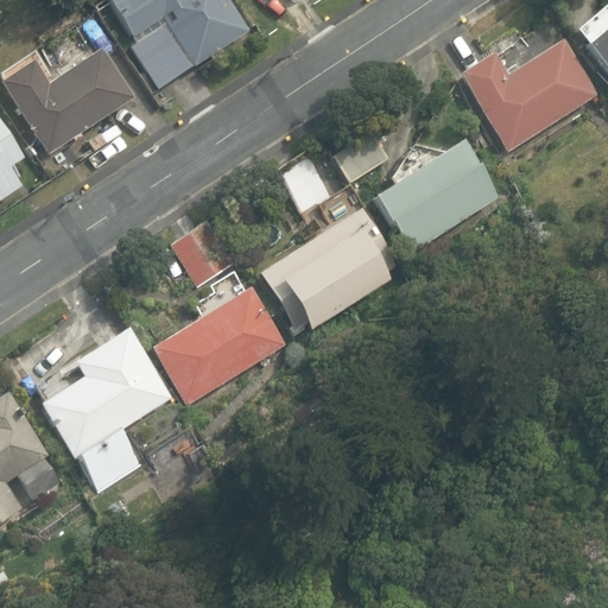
[(130,45),(158,89),(247,32),(226,0),(107,0),(134,43),(130,45)]
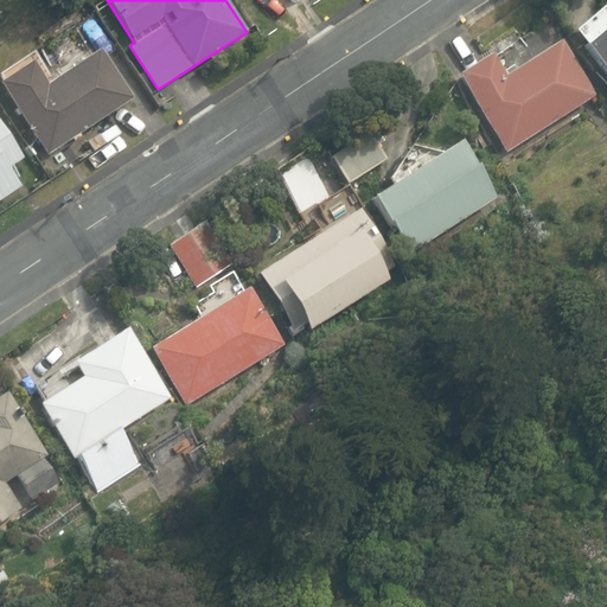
[(283,0),(291,11),(307,0),(283,0)]
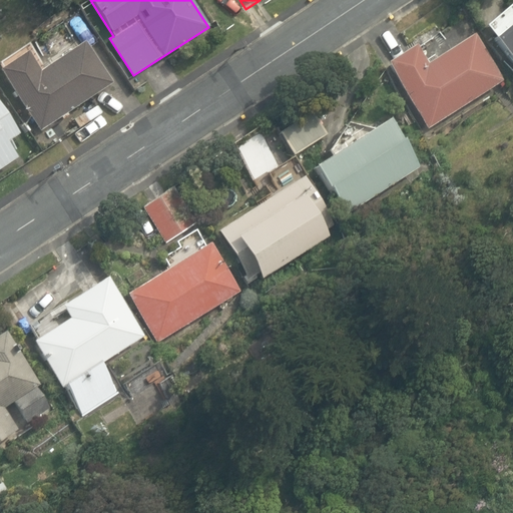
[(512,21),(492,40),(512,64),(512,21)]
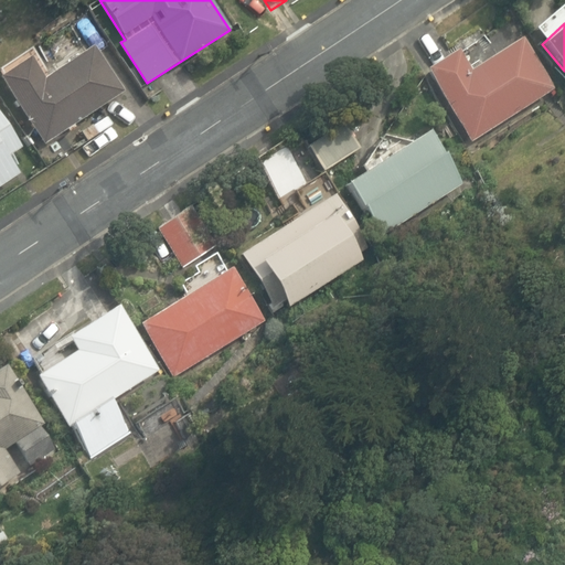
[(425,71),(471,142),(554,89),(522,39),(470,72),(456,50),(425,71)]
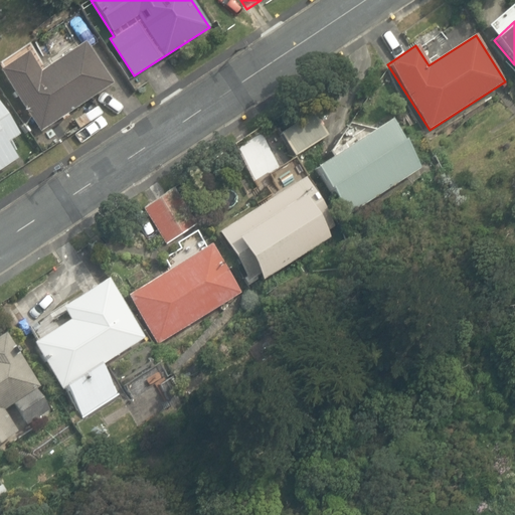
[(0,69),(40,130),(112,82),(84,42),(40,71),(27,51),(0,69)]
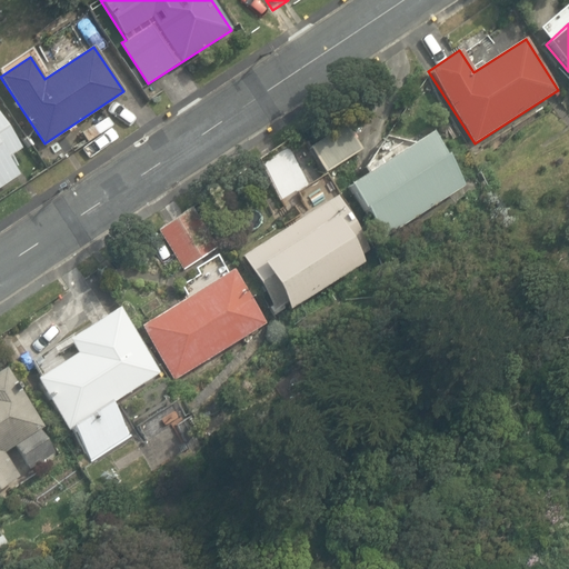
[(93,127),(99,136),(115,126),(109,117),(93,127)]
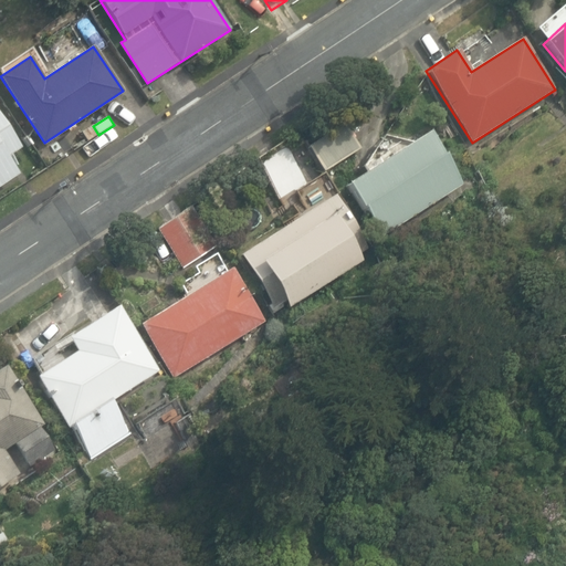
[(0,185),(21,171),(10,155),(19,148),(0,118),(0,185)]
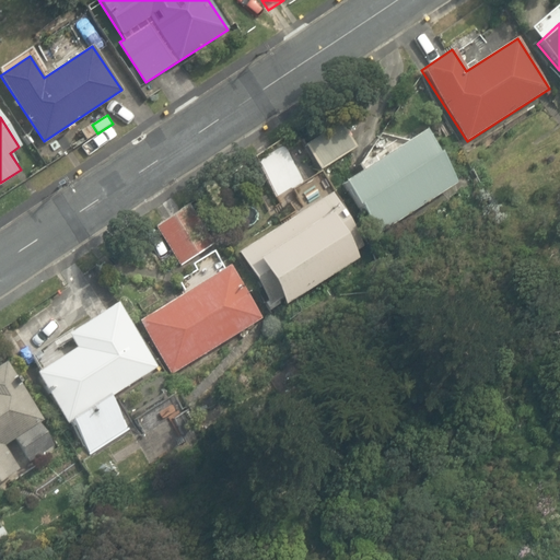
[(305,143),(321,168),(356,147),(339,121),(305,143)]
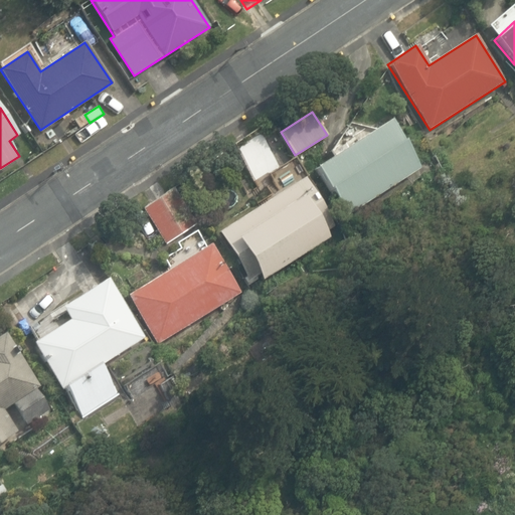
[(316,167),(345,214),(419,167),(389,120),(316,167)]
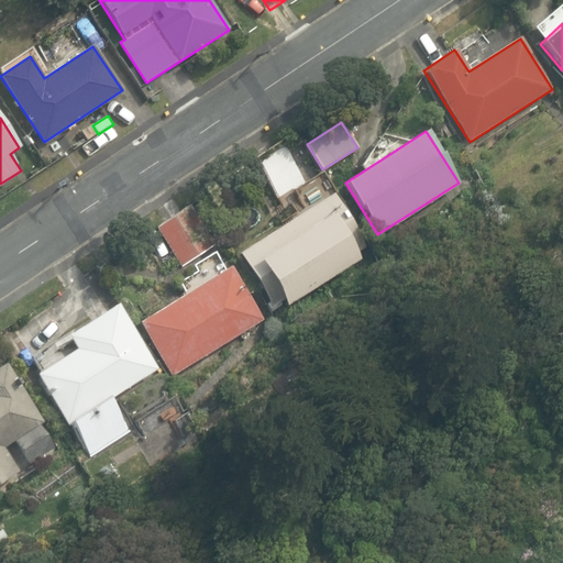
[(43,161),(53,155),(45,144),(36,151),(43,161)]
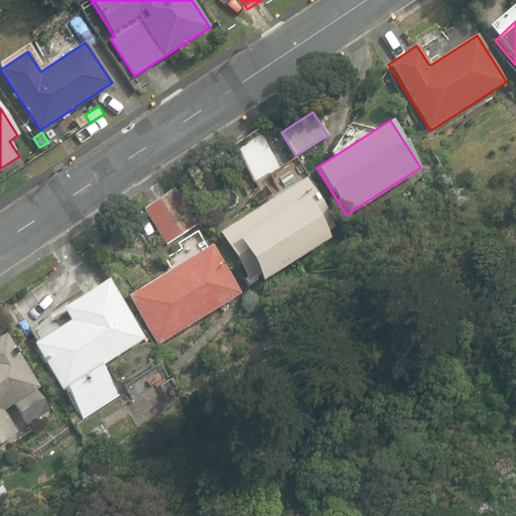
[(219,232),(249,280),(257,275),(260,280),(337,231),(303,178),(219,232)]
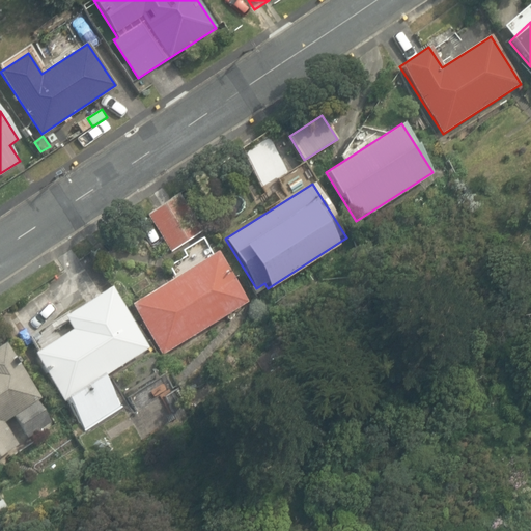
[(145,215),(171,253),(203,231),(177,193),(145,215)]
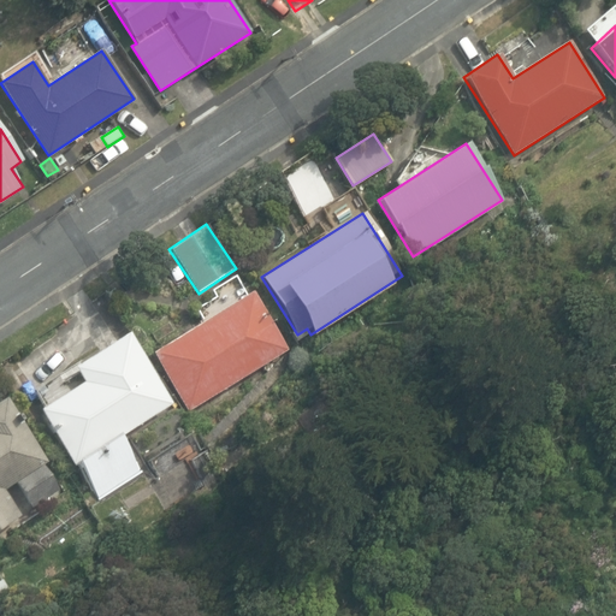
[(152,353),(188,412),(288,349),(252,291),(152,353)]
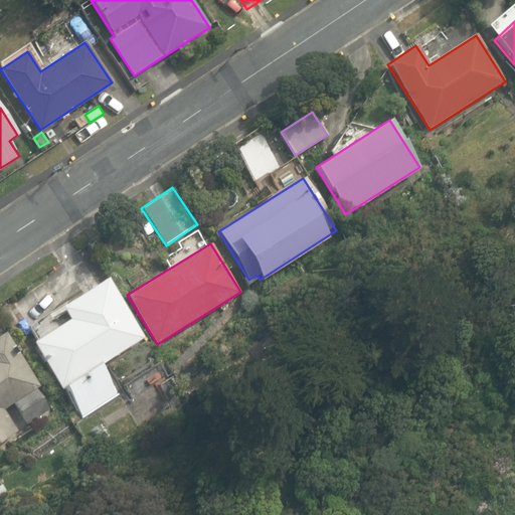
[(65,386),(84,417),(121,394),(102,363),(143,338),(106,280),(60,308),(69,321),(33,343),(61,389),(65,386)]
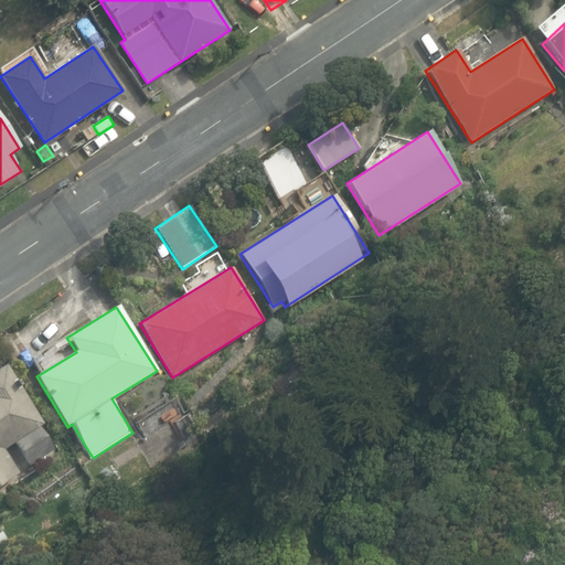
[(0,486),(20,473),(3,448),(12,443),(30,468),(54,451),(38,426),(42,424),(3,365),(0,366),(0,486)]
